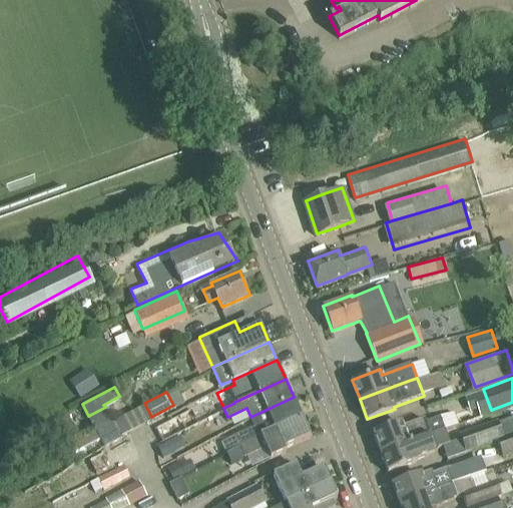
[(254,425),(234,434),(239,443),(302,415),(294,397),(250,417),(254,425)]
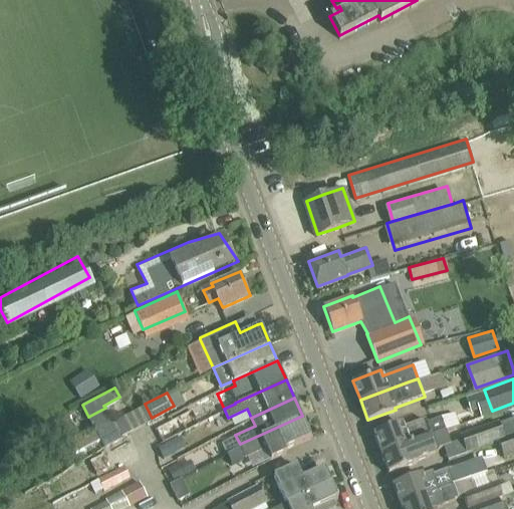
[(157,427),(164,441),(201,421),(195,408),(157,427)]
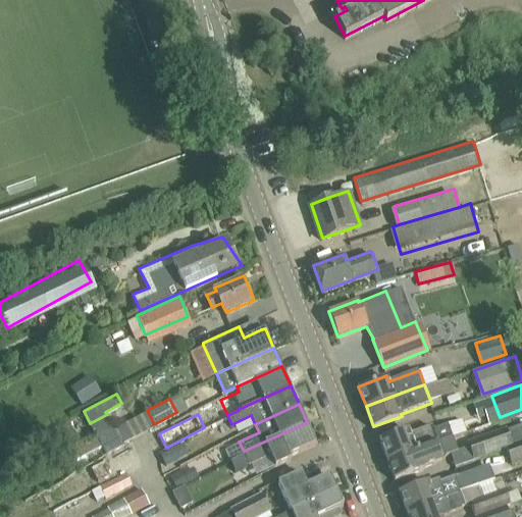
[(408,427),(379,438),(387,458),(436,440),(453,433),(448,421),(432,427),(431,424),(410,432),(408,427)]
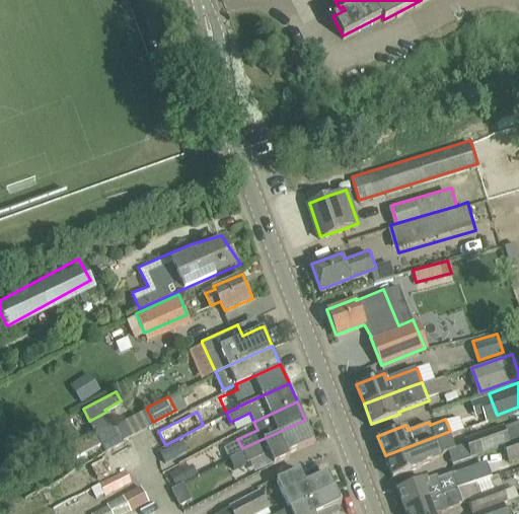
[(305,420),(242,448),(242,449),(247,460),(269,450),(274,461),(289,455),(287,451),(313,439),(305,420)]
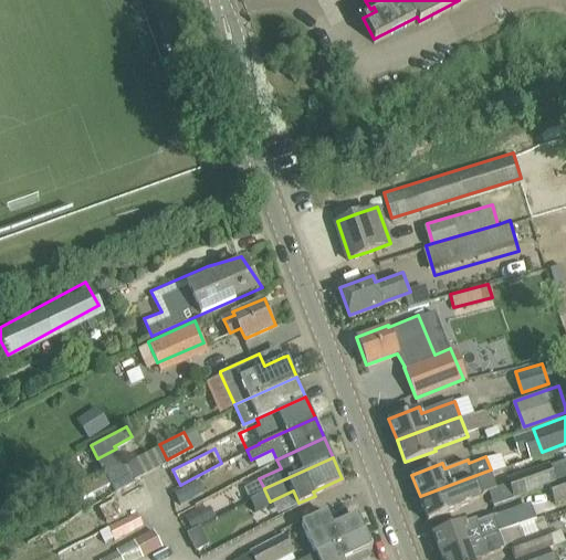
[(548,462),(506,477),(507,481),(513,495),(548,483),(555,481),(548,462)]
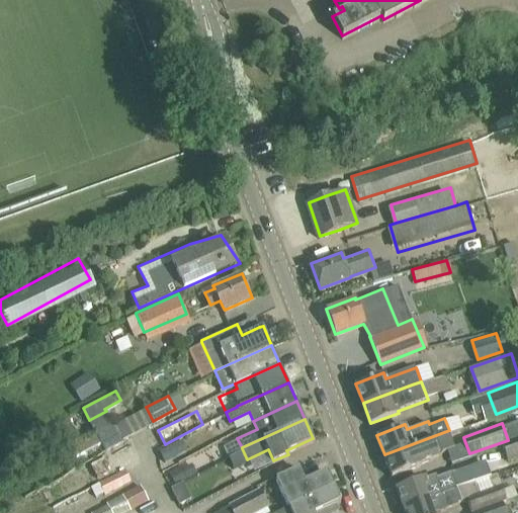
[(113,425),(97,433),(105,448),(122,439),(121,438),(114,424),(113,425)]
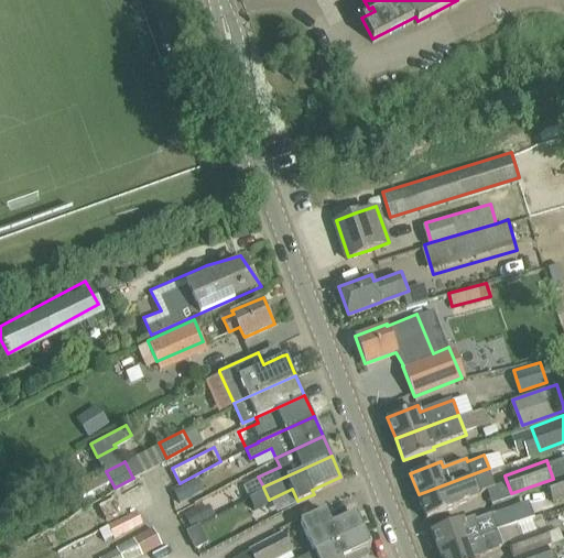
[(472,474),(419,494),(426,516),(457,505),(456,503),(468,499),(468,496),(476,493),(480,491),(479,490),(486,487),(495,483),(489,468),(472,474)]
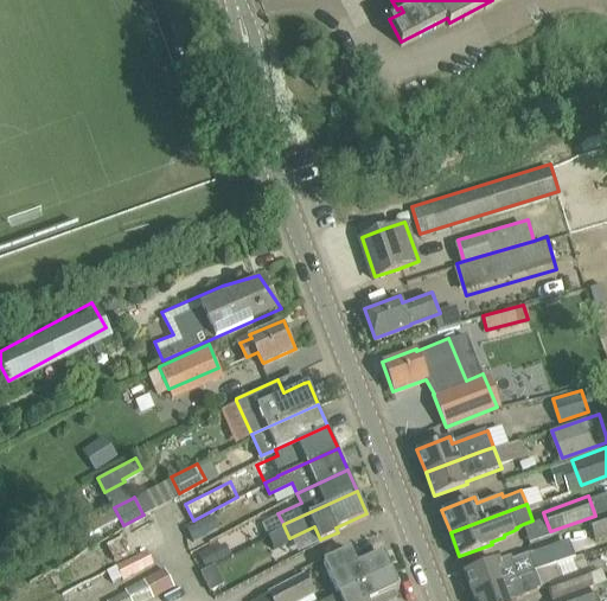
[(112,506),(83,522),(88,532),(116,517),(112,506)]
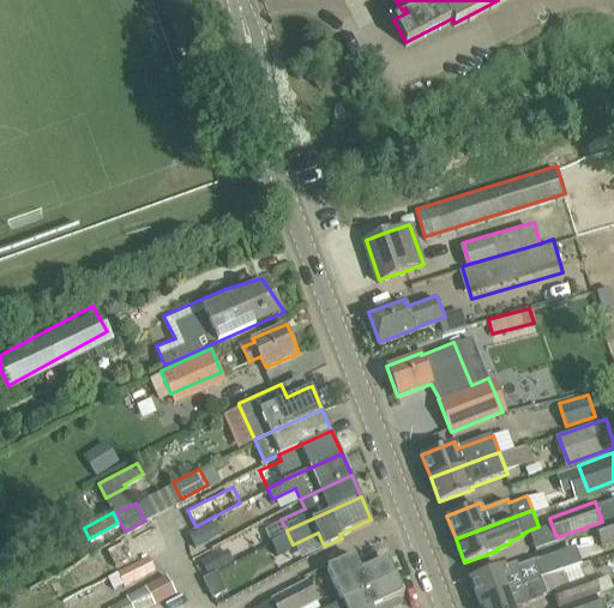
[(613,516),(602,522),(595,524),(601,541),(613,535),(613,516)]
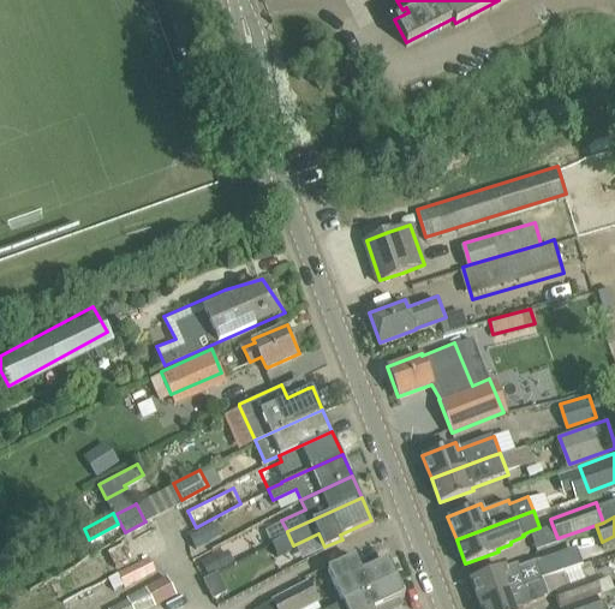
[(272,541),(287,532),(281,520),(264,527),(272,541)]
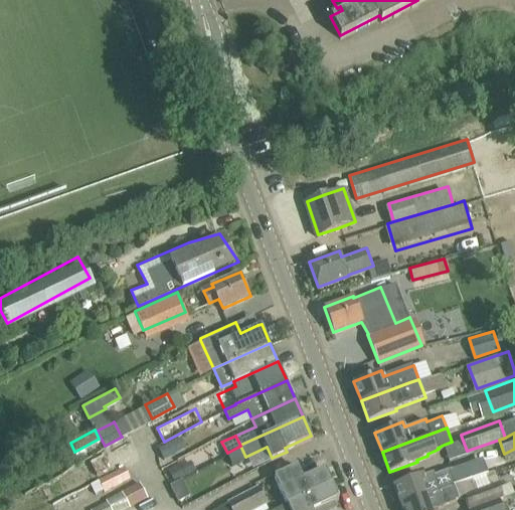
[(168,442),(159,447),(164,457),(173,452),(168,442)]
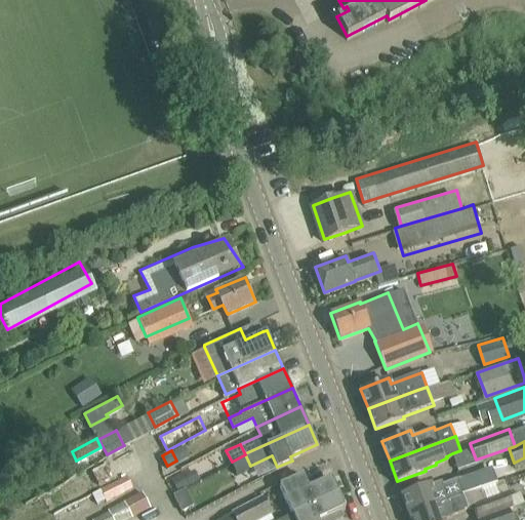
[(245,454),(232,462),(236,472),(250,466),(245,454)]
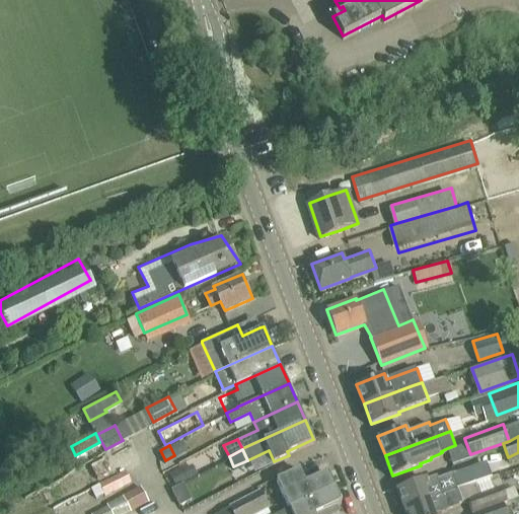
[(190,476),(183,465),(171,471),(177,483),(190,476)]
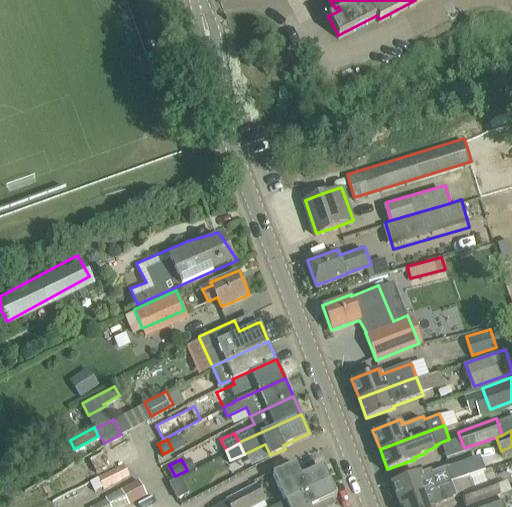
[(419,470),(391,481),(399,501),(447,482),(464,476),(464,475),(468,474),(463,460),(432,472),(430,468),(420,472),(419,470)]
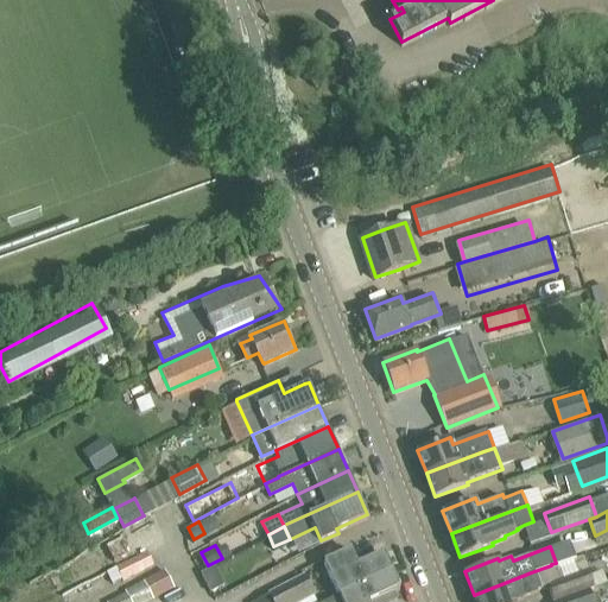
[(119,564),(126,577),(156,563),(149,549),(119,564)]
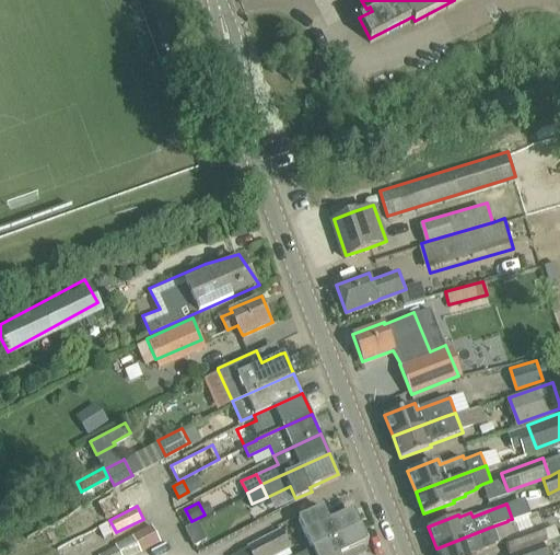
[(324,506),(299,517),(312,546),(317,544),(318,545),(361,525),(353,508),(329,519),(324,506)]
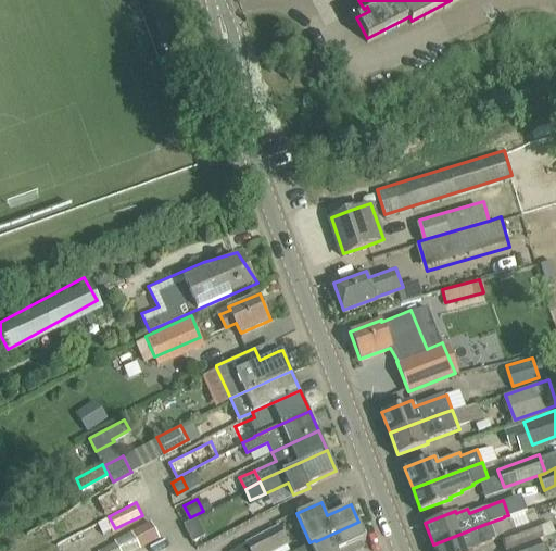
[(113,526),(109,516),(98,521),(103,530),(113,526)]
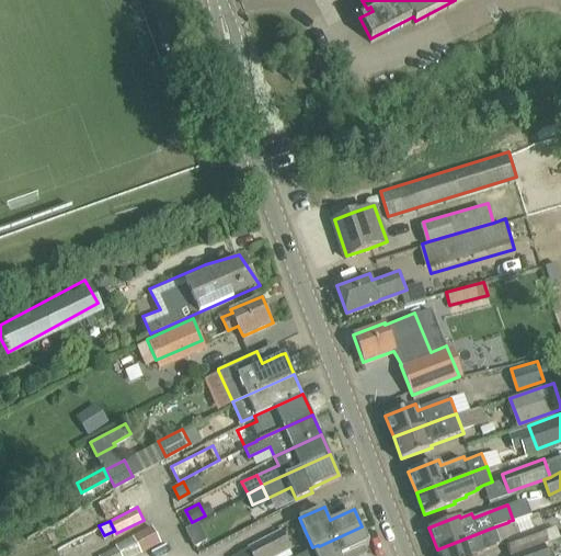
[(490,529),(437,549),(439,555),(473,555),(473,553),(495,544),(494,543),(505,539),(514,535),(508,521),(508,522),(490,529)]
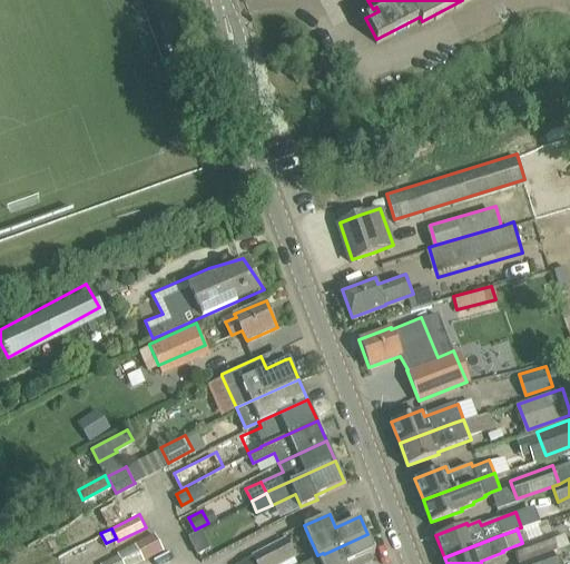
[(154,532),(117,551),(118,553),(124,563),(131,563),(145,557),(163,547),(154,532)]
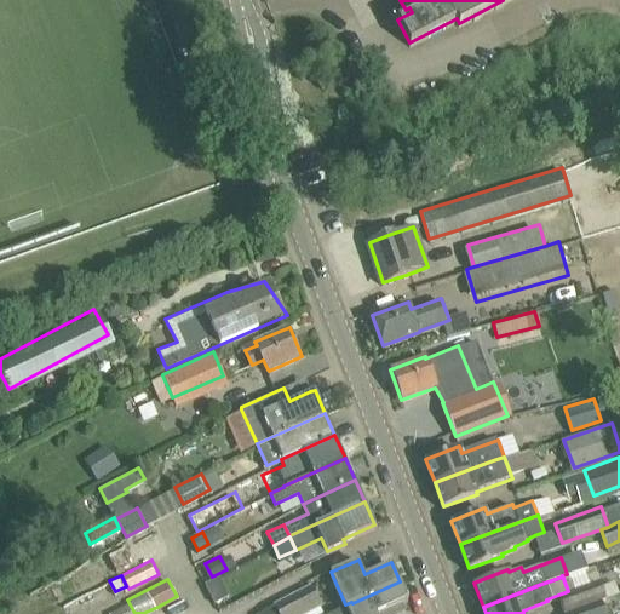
[(568,591),(558,595),(566,610),(602,597),(604,596),(600,584),(598,580),(591,583),(568,591)]
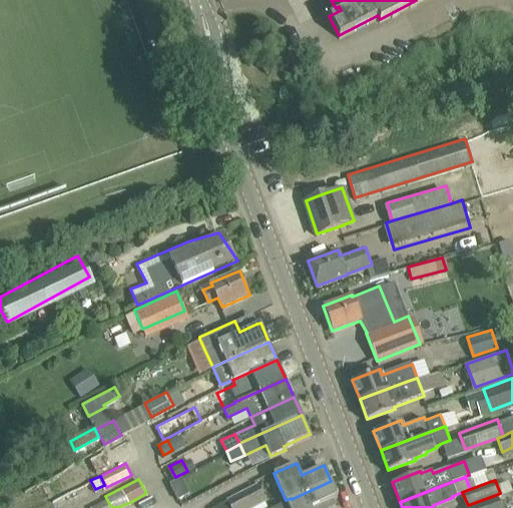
[(271,507),(322,507),(335,502),(333,497),(338,495),(331,481),(292,499),(291,498),(286,500),(283,502),(271,507)]
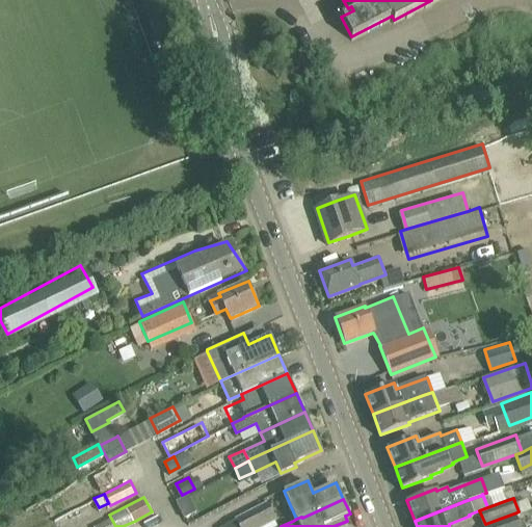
[(266,502),(220,526),(219,526),(256,526),(274,518),(266,502)]
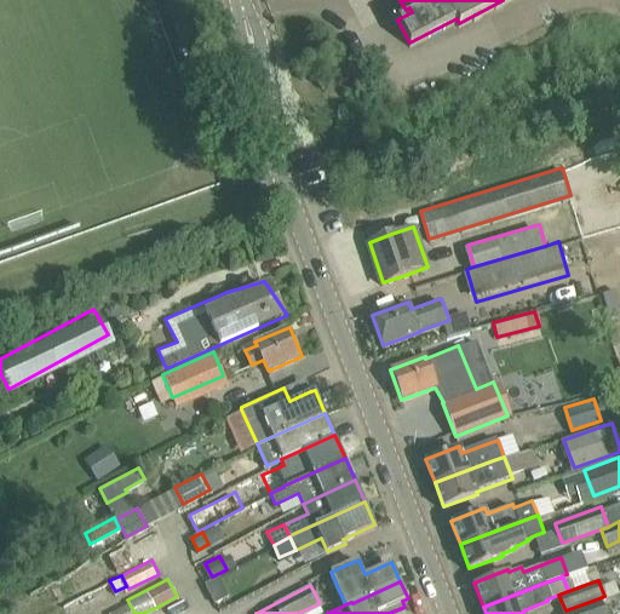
[(607,613),(602,597),(566,610),(566,613),(607,613)]
